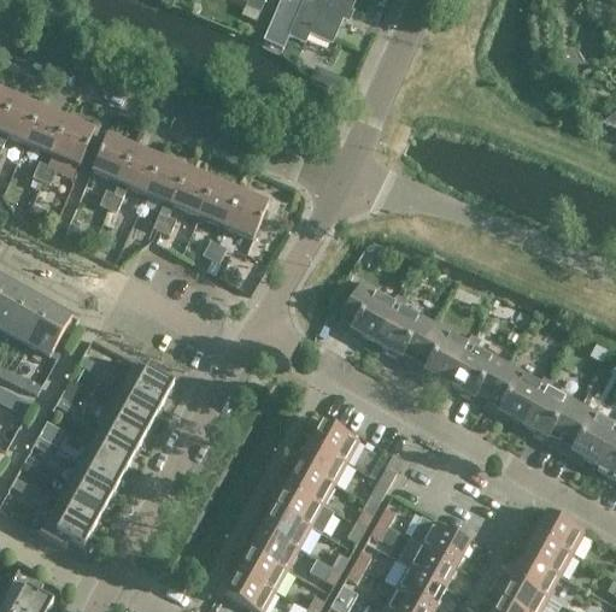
[(247,0),(246,3),(242,12),(257,19),(264,0),(247,0)]
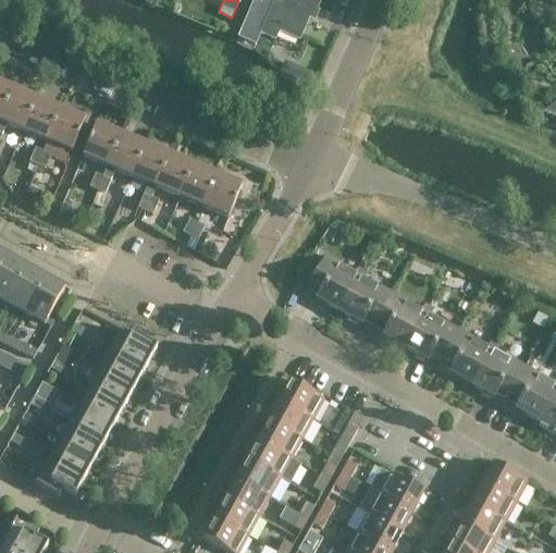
[(272,0),(264,19),(260,29),(275,36),(279,27),(299,36),(311,7),(316,9),(319,0),(280,0),(280,1),(278,0),(272,0)]
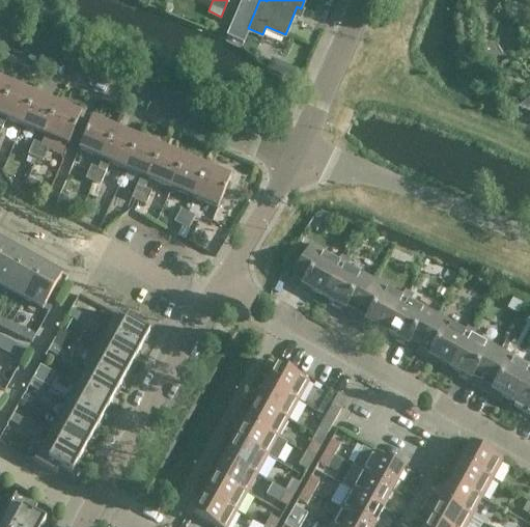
[(222,33),(234,38),(246,11),(233,6),(222,33)]
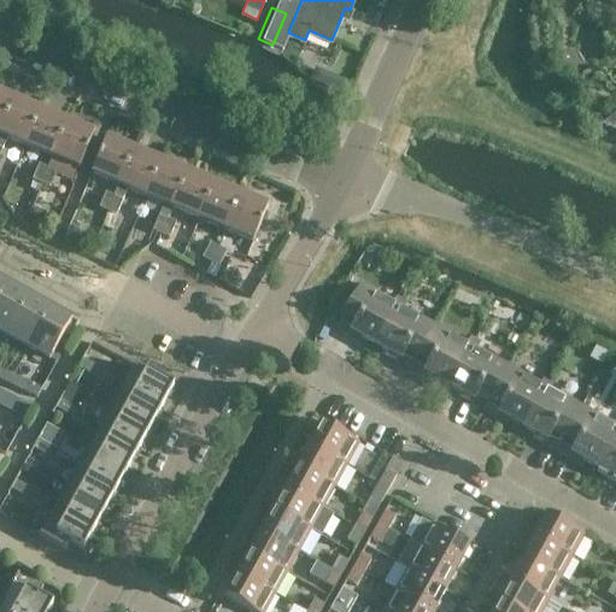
[(0,125),(13,94),(0,88),(0,125)]
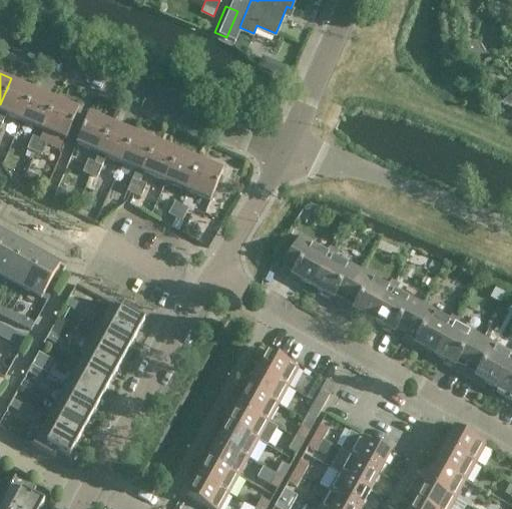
[(21,118),(34,88),(11,78),(0,104),(0,128),(7,112),(21,118)]
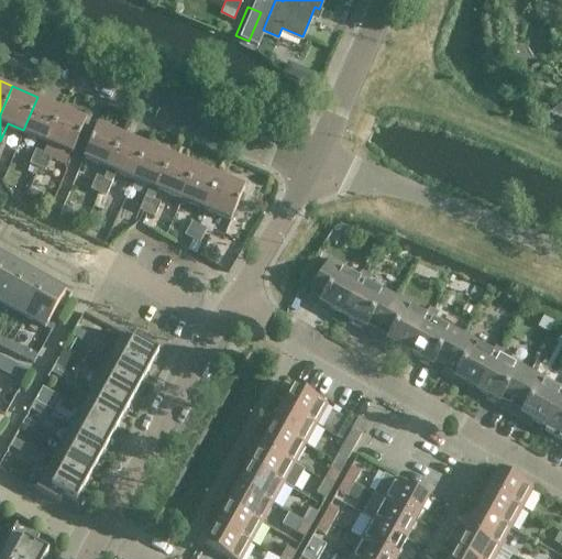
[(37,97),(23,130),(47,140),(61,107),(37,97)]
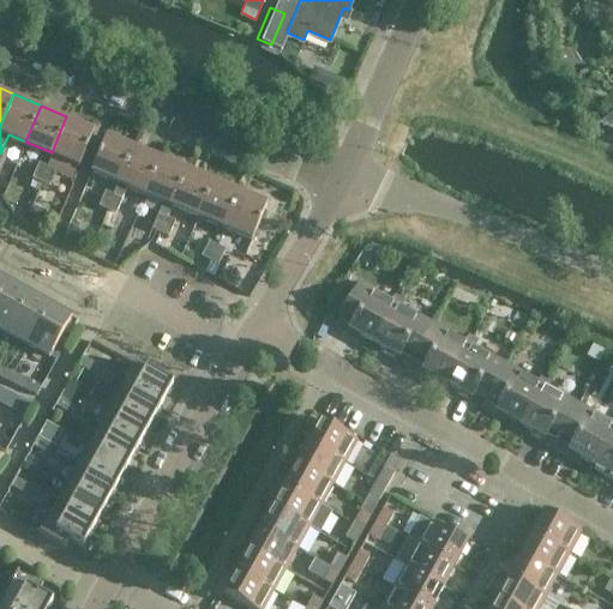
[(95,128),(66,116),(52,152),(79,164),(95,128)]
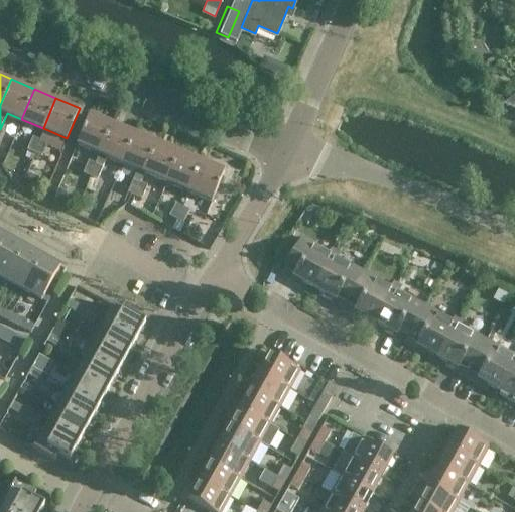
[(90,112),(77,143),(99,152),(112,121),(90,112)]
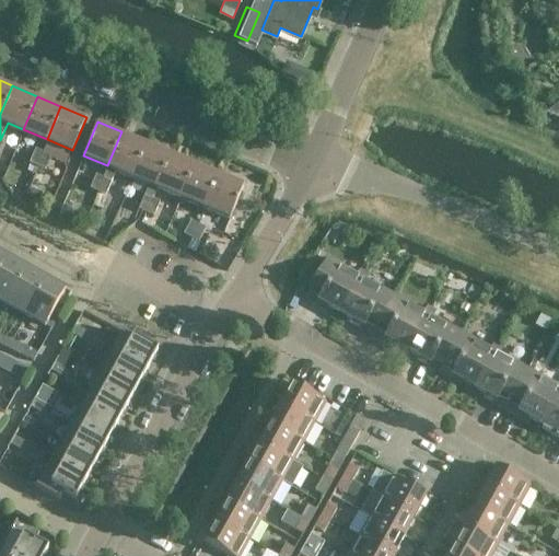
[(121,131),(107,165),(104,175),(97,188),(106,193),(116,170),(132,176),(147,141),(121,131)]
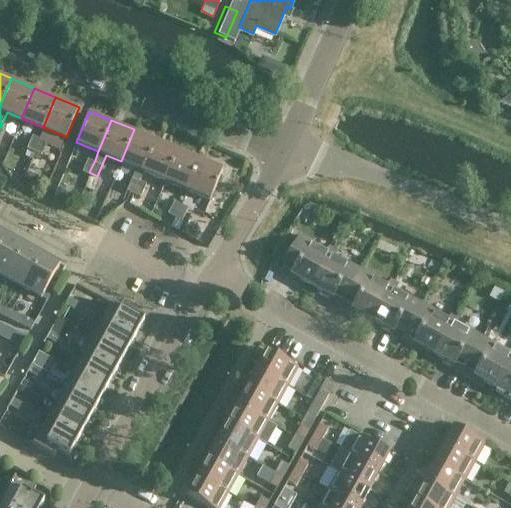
[(140,179),(143,170),(156,139),(134,129),(121,161),(135,167),(126,188),(134,192),(140,179)]
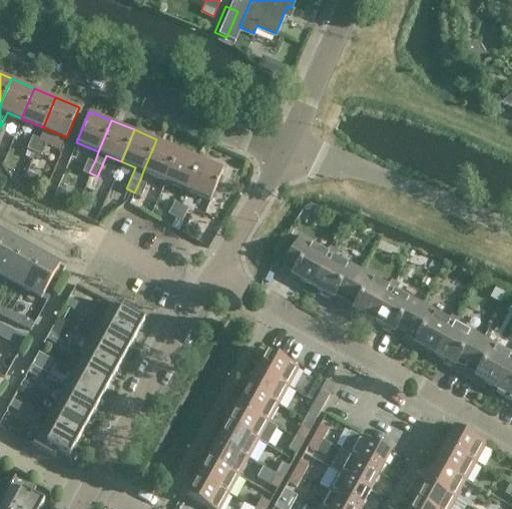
[(32,134),(27,146),(34,150),(39,137),(32,134)]
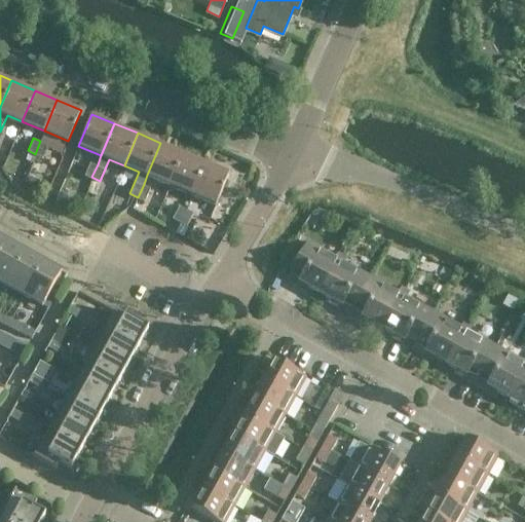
[(48,144),(40,141),(35,154),(43,157),(48,144)]
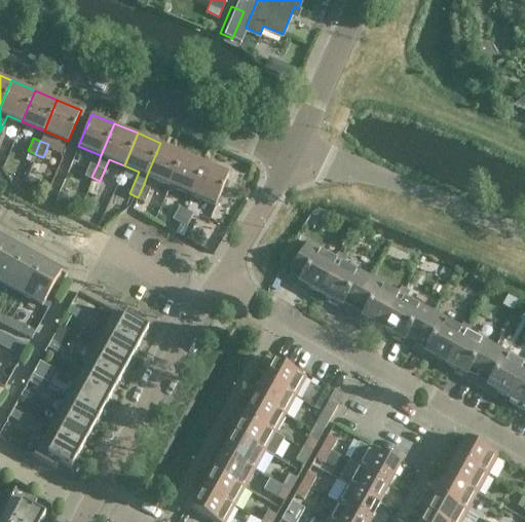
[(170,184),(183,152),(160,143),(147,175),(170,184)]
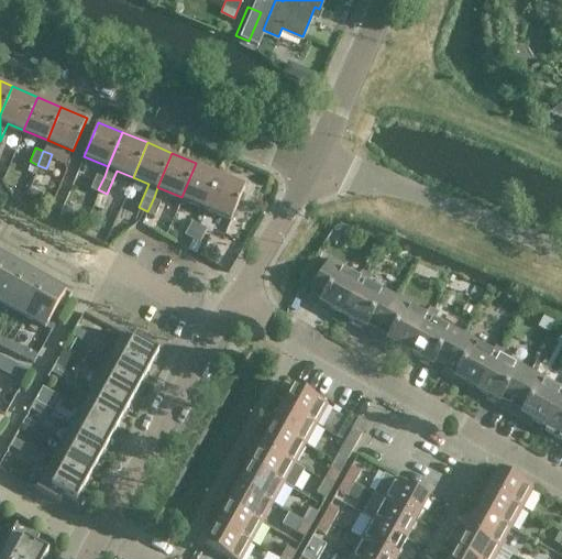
[(196,163),(182,197),(206,208),(220,173),(196,163)]
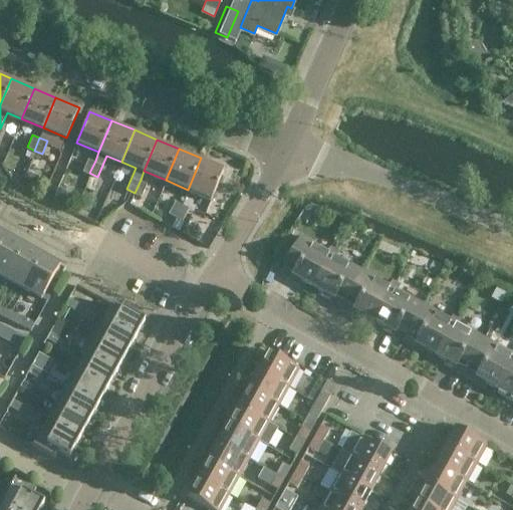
[(82,171),(89,174),(89,173),(95,161),(87,158),(82,171)]
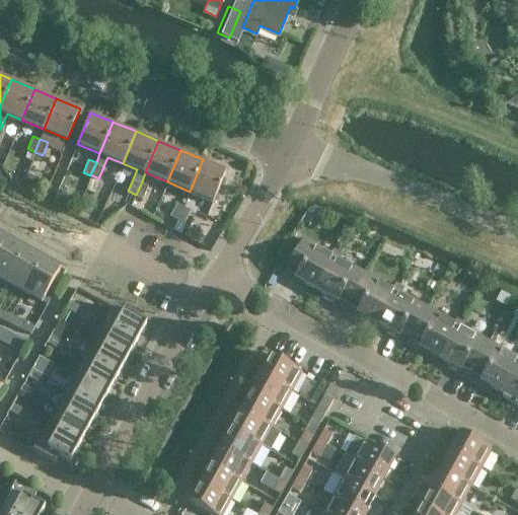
[(203,159),(190,192),(213,202),(226,169),(203,159)]
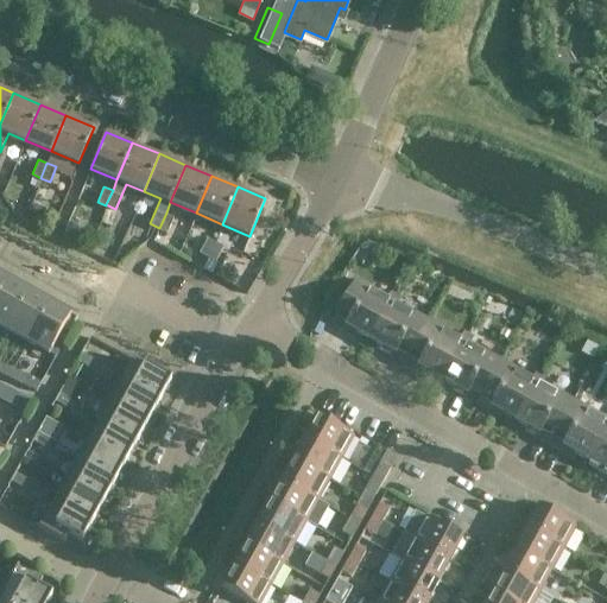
[(166,213),(159,228),(168,232),(175,216),(166,213)]
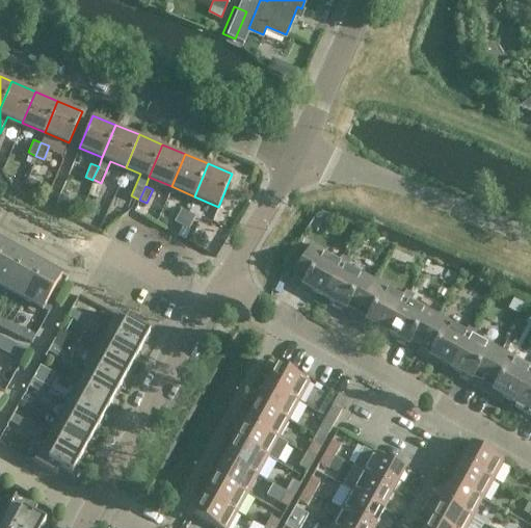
[(175,219),(182,223),(189,210),(182,207),(175,219)]
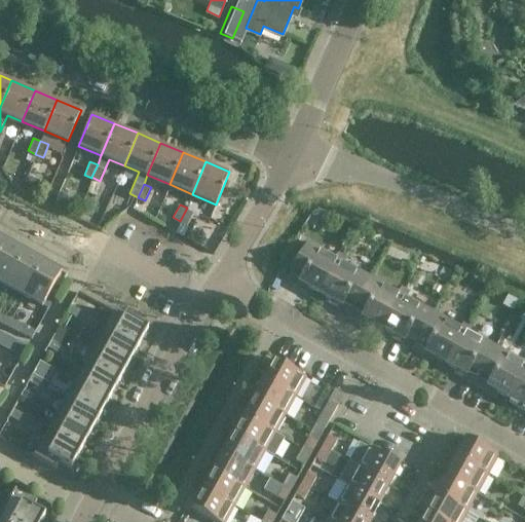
[(194,212),(187,208),(180,221),(187,225),(194,212)]
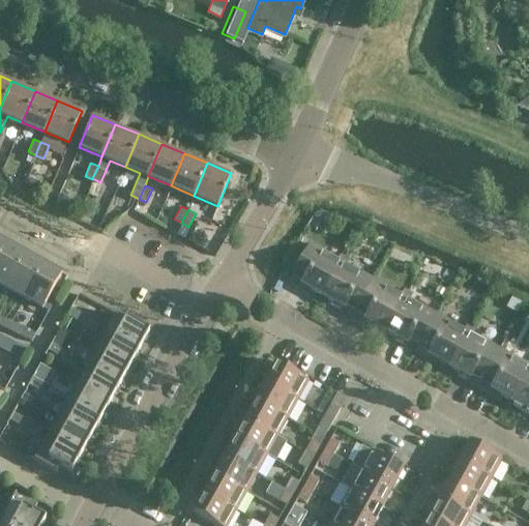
[(25,251),(6,241),(0,252),(0,282),(6,285),(25,251)]
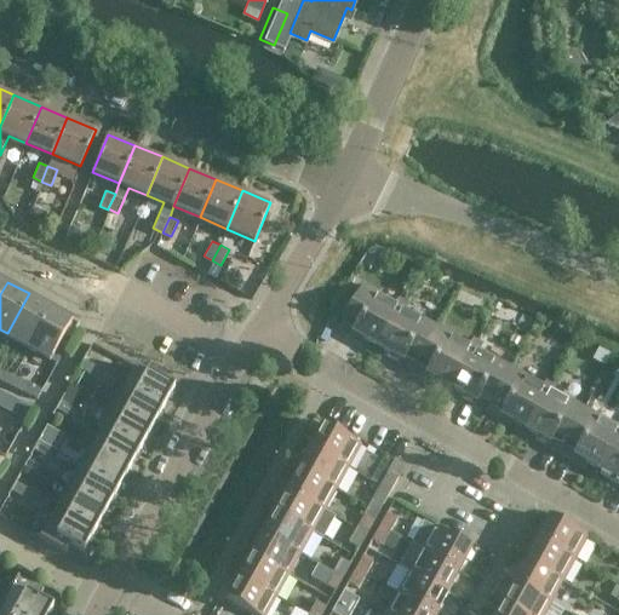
[(378,344),(405,297),(400,293),(396,300),(362,282),(338,326),(354,334),(356,332),(378,344)]
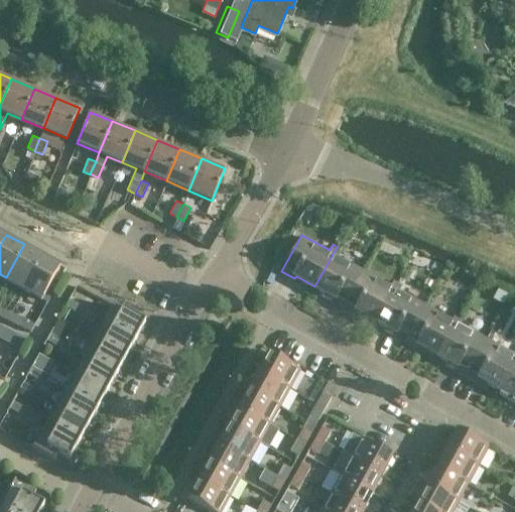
[(42,254),(24,244),(6,277),(23,287),(42,254)]
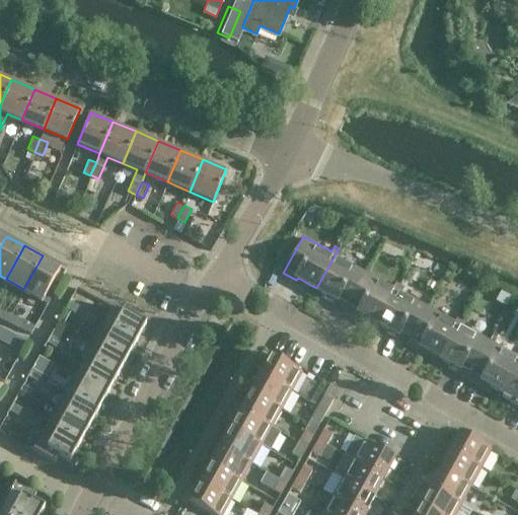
[(339,248),(316,288),(336,298),(334,301),(346,308),(366,272),(339,256),(343,250),(339,248)]
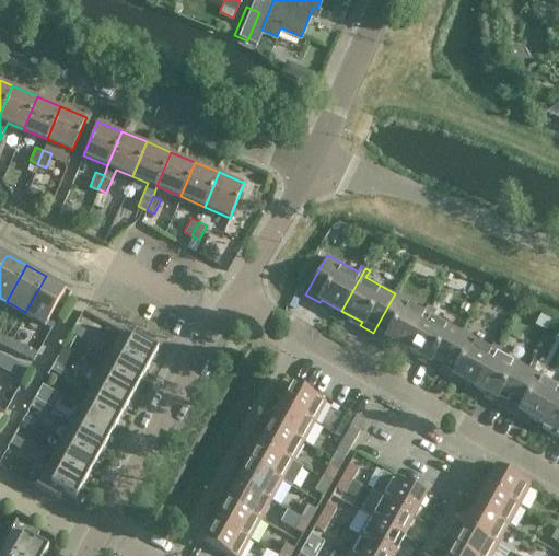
[(71,290),(46,276),(25,312),(46,323),(58,301),(63,304),(71,290)]
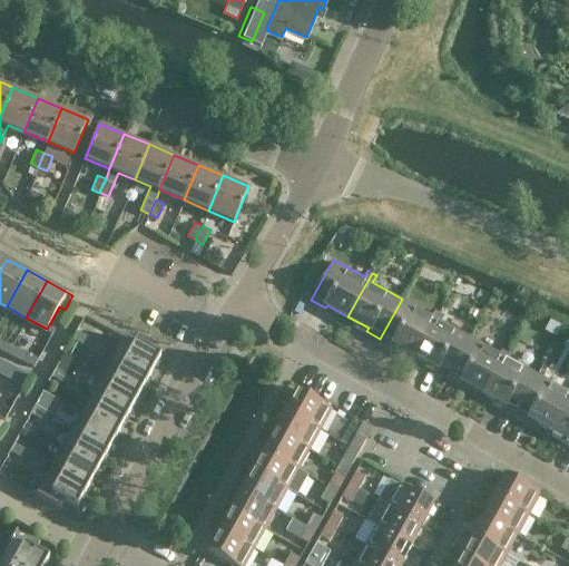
[(402,299),(380,339),(393,345),(395,342),(415,353),(440,310),(435,308),(431,314),(402,299)]
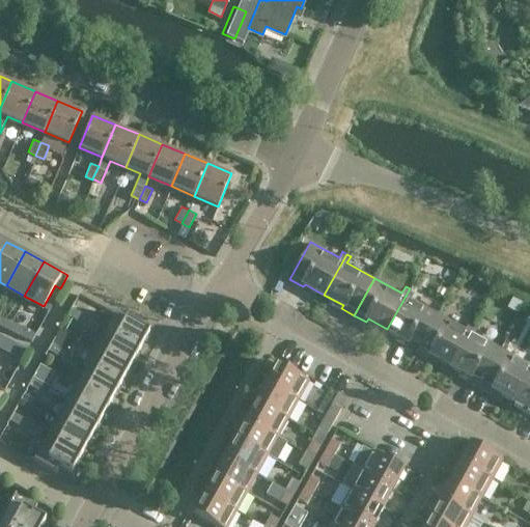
[(417,350),(438,312),(411,298),(412,296),(414,290),(410,288),(387,329),(407,340),(406,343),(417,350)]
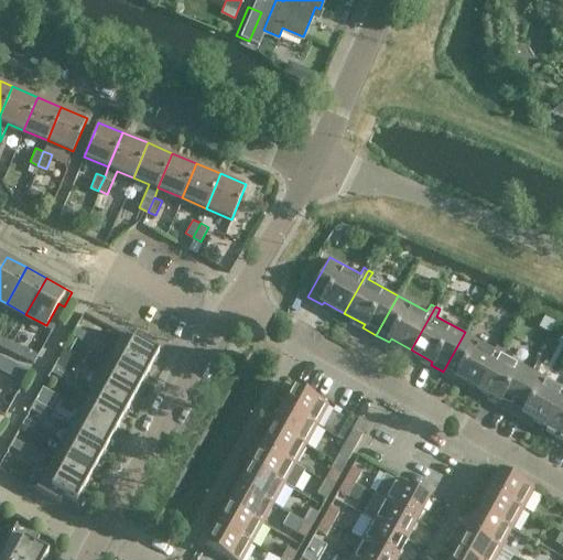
[(76,325),(74,329),(71,333),(87,342),(91,334),(76,325)]
